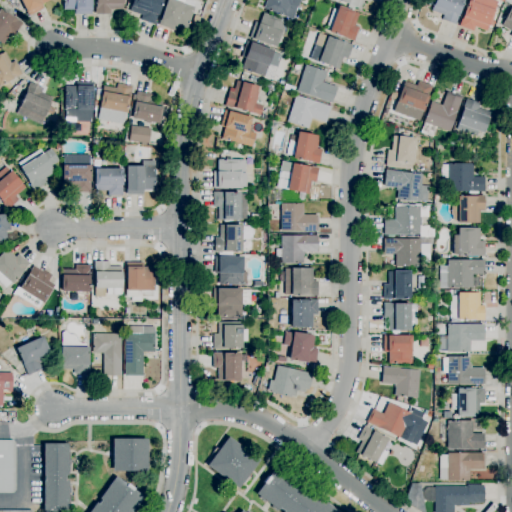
[(28,16),(19,0),(49,0),(41,4),(43,9),(28,16)]
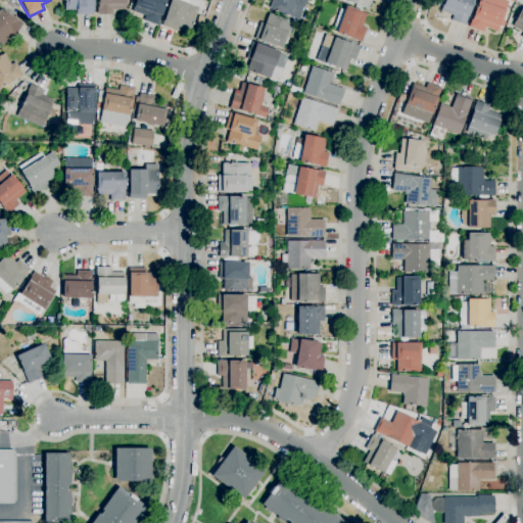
[(93,0),(93,14),(76,14),(76,10),(64,10),(63,0),(93,0)]
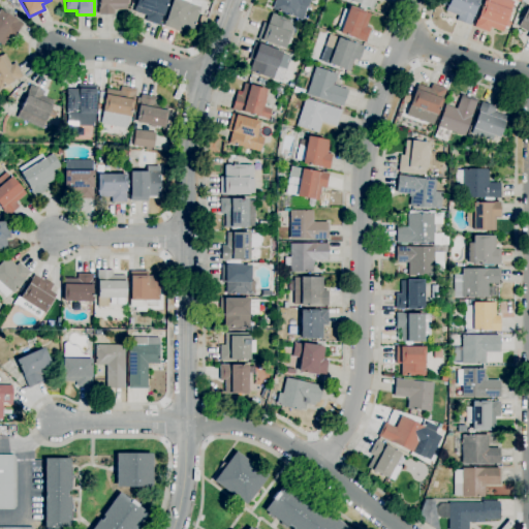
[(114,14),(98,14),(98,0),(126,0),(126,9),(114,9),(114,14)]
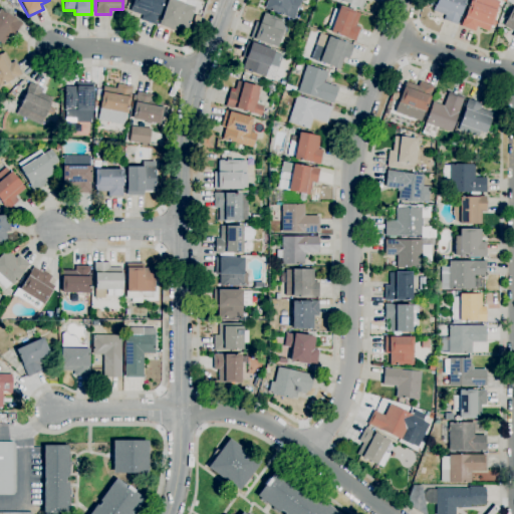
[(164,0),(155,25),(141,20),(142,15),(130,11),(133,0),(164,0)]
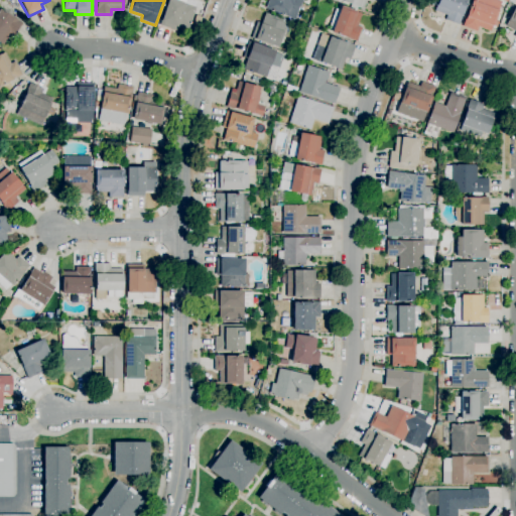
[(187,30),(176,26),(176,27),(160,21),(167,0),(189,0),(196,2),(194,7),(196,8),(187,30)]
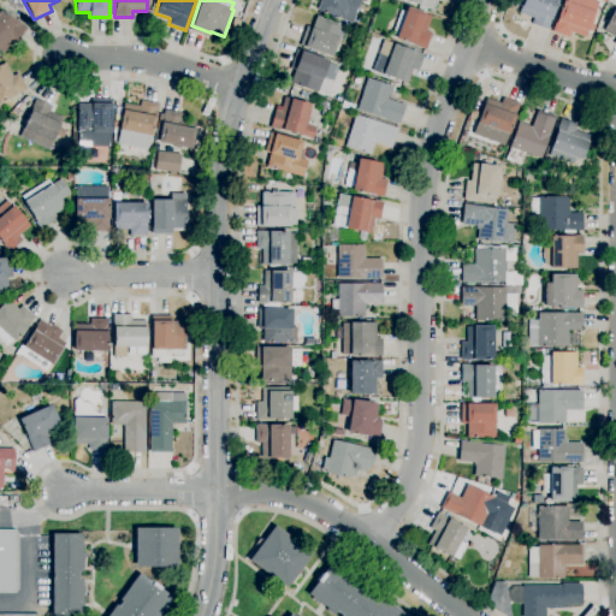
[(353,22),(344,18),(343,21),(317,10),(320,0),(361,0),(359,10),(357,9),(353,22)]
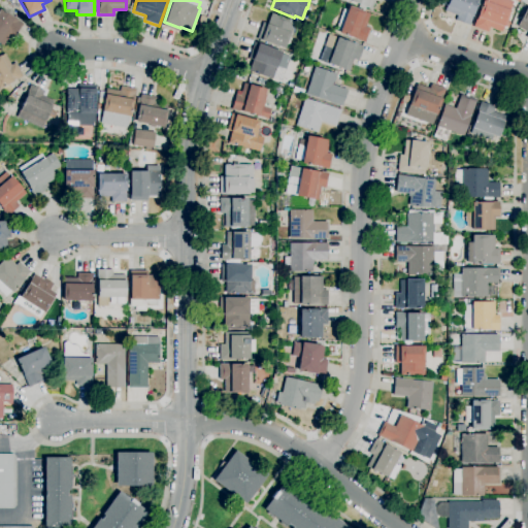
[(365,9),(359,7),(359,5),(350,1),(347,0),(374,0),(371,9),(366,7),(365,9)]
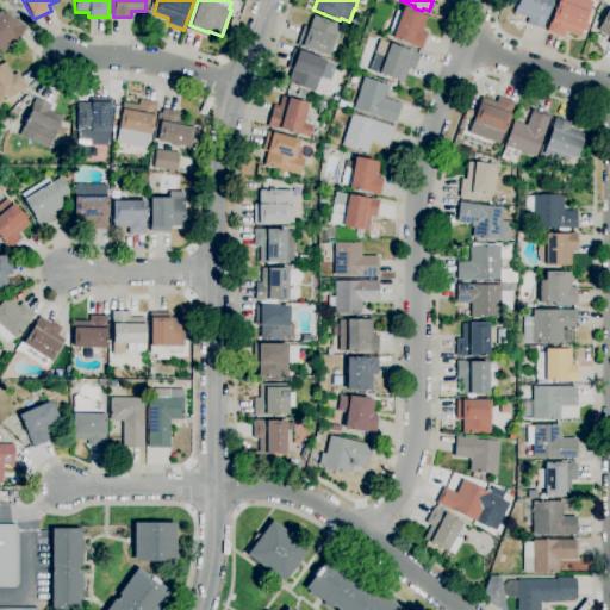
[(542,30),(526,24),(528,18),(512,13),(517,0),(551,0),(545,22),(542,30)]
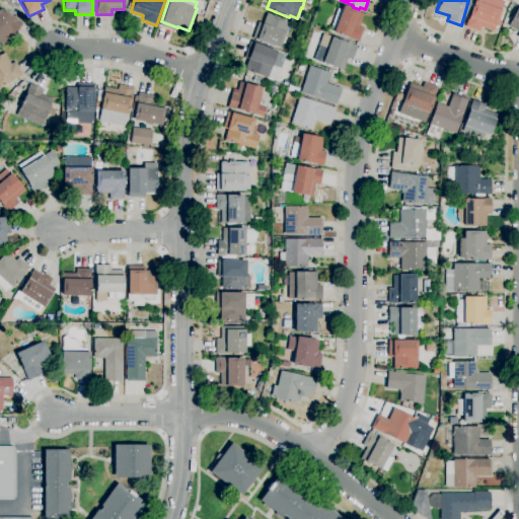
[(478,31),(464,26),(474,1),(501,11),(495,26),(493,31),(480,26),(478,31)]
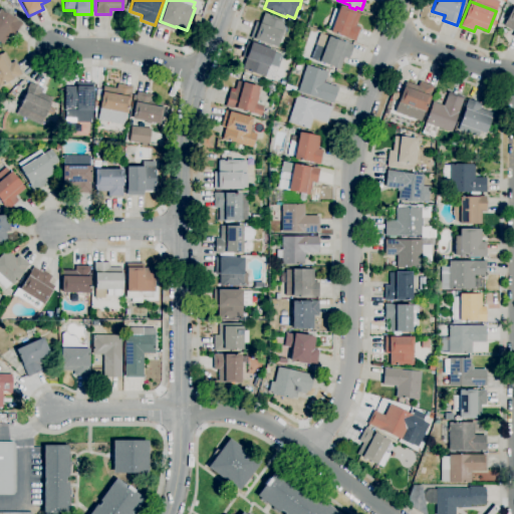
[(354,41),(345,38),(344,38),(329,32),(330,29),(326,28),(334,8),(337,10),(339,6),(354,11),(354,12),(359,14),(355,26),(359,27),(354,41)]
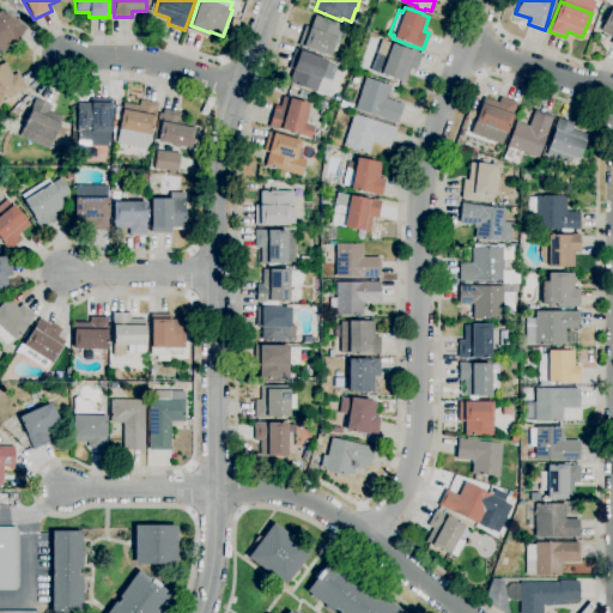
[(612,44),(611,43),(612,38),(599,30),(612,7),(612,44)]
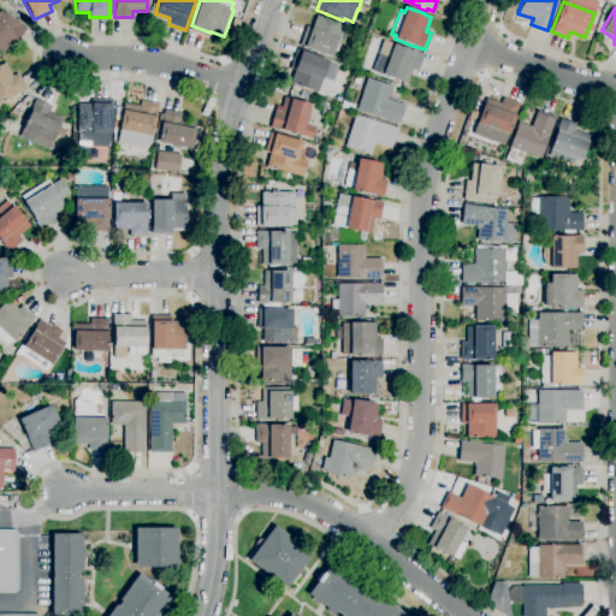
[(3,53),(0,51),(0,12),(25,28),(17,42),(11,39),(3,53)]
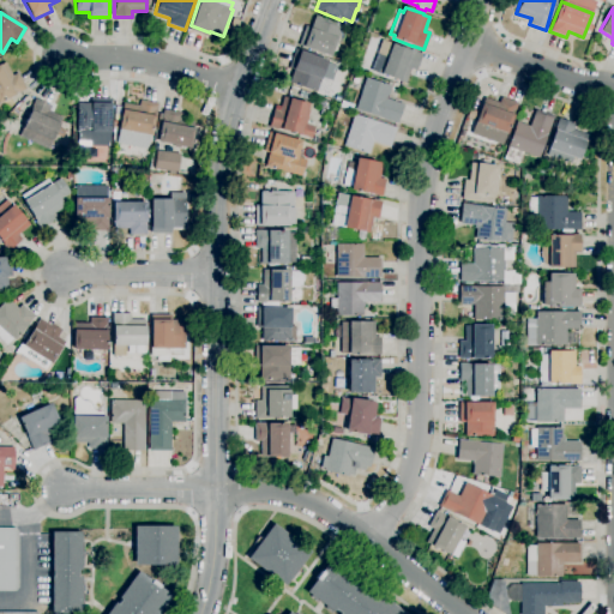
[(330,56),(299,44),(305,26),(311,28),(314,16),(342,25),(337,37),(330,56)]
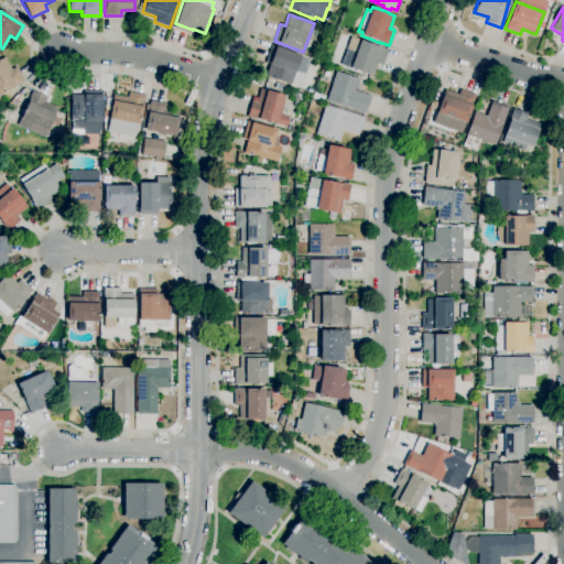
[(372,77),(349,68),(349,67),(342,65),(347,50),(346,50),(350,36),(380,47),(388,50),(382,65),(377,63),(372,77)]
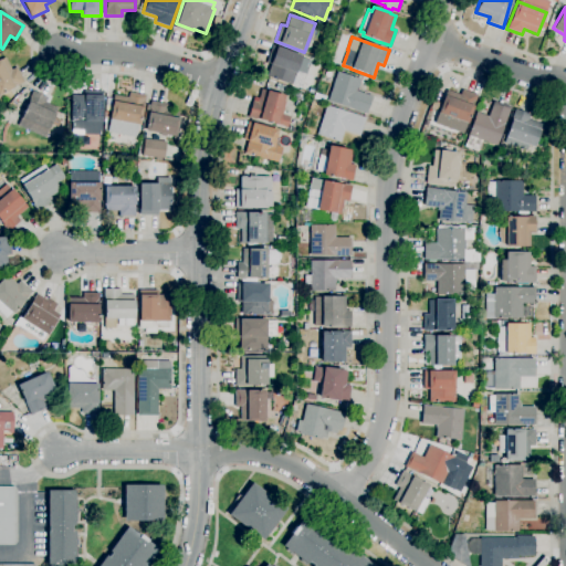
[(291,85),(265,76),(270,64),(265,62),(272,45),(302,56),(301,58),(311,61),(301,87),(291,84),(291,85)]
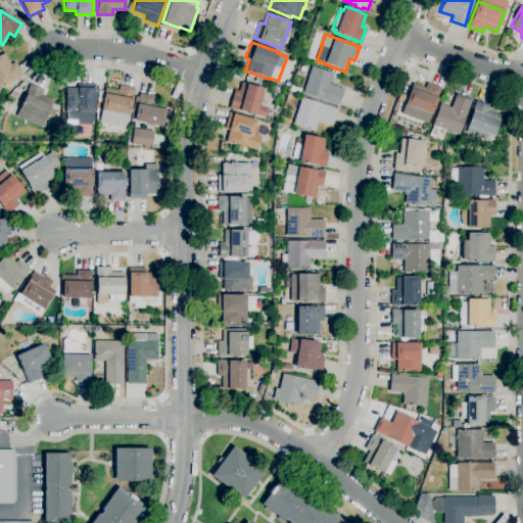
[(0,87),(0,55),(4,53),(10,64),(14,62),(21,77),(15,80),(14,79),(12,80),(12,81),(0,87)]
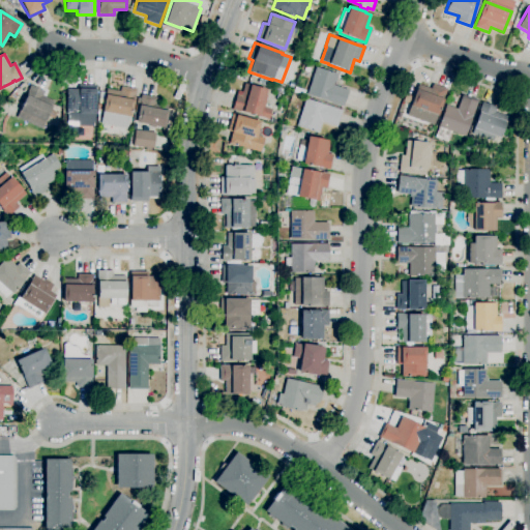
[(343,107),(306,94),(315,67),(337,75),(333,86),(348,90),(343,107)]
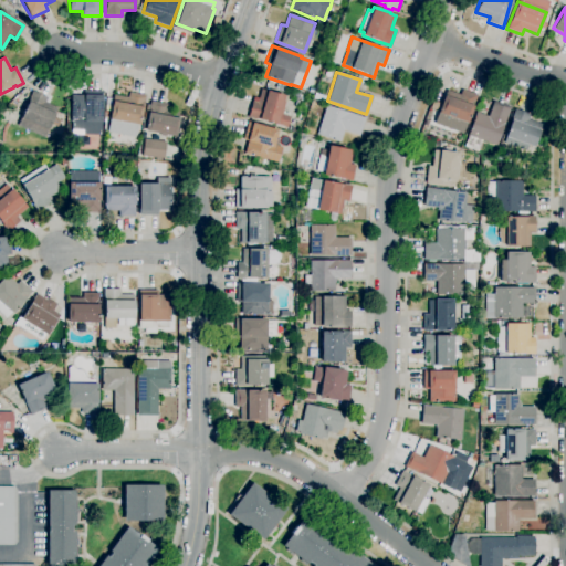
[(286,128),(248,117),(253,97),(259,98),(261,90),(284,96),(283,102),(285,103),(282,114),(290,116),(286,128)]
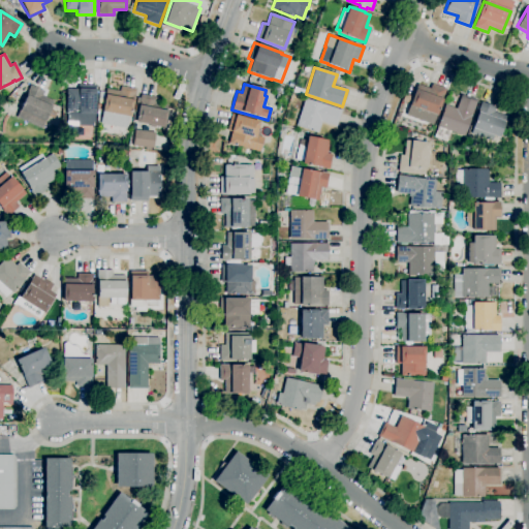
[(432,125),(406,115),(409,105),(414,89),(415,89),(417,85),(430,89),(432,84),(445,89),(436,116),(436,115),(432,125)]
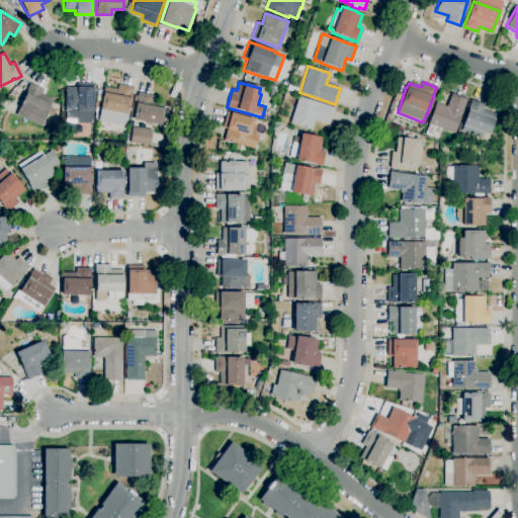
[(40,126),(15,115),(27,90),(26,89),(29,83),(42,89),(40,94),(53,99),(40,126)]
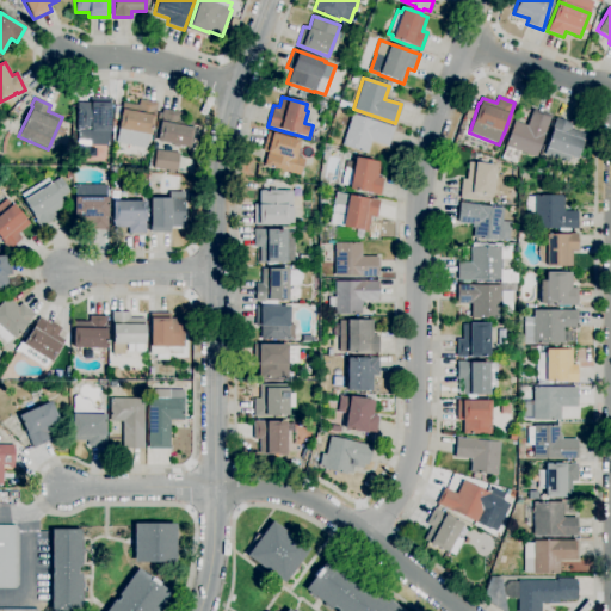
[(110,131),(75,131),(76,103),(90,103),(90,98),(110,98),(110,131)]
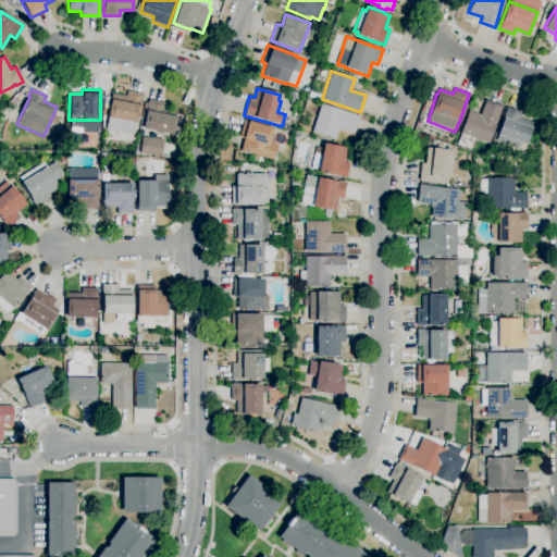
[(139,127),(139,130),(134,128),(133,135),(106,130),(108,118),(107,118),(111,94),(125,97),(126,90),(143,95),(141,102),(145,102),(139,127)]
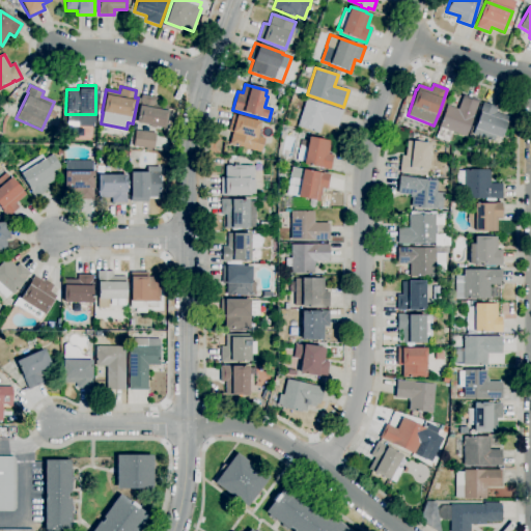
[(138,98),(140,99),(141,94),(157,99),(156,103),(168,106),(167,111),(173,113),(170,130),(135,122),(136,121),(133,121),(138,98)]
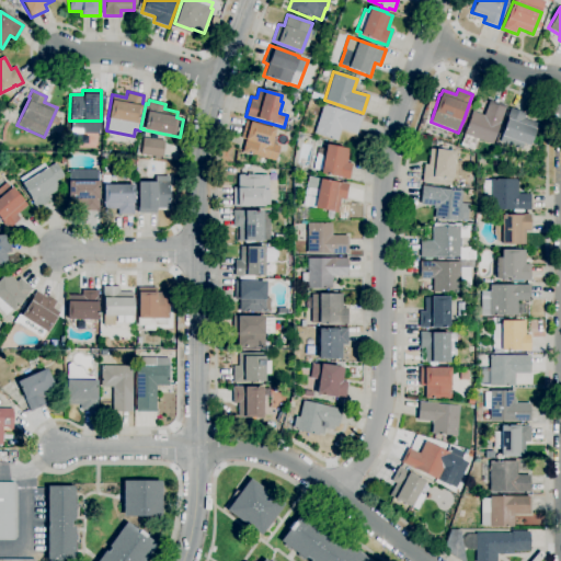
[(472,150),(459,146),(464,135),(462,135),(471,111),(483,115),(489,100),(505,106),(491,145),(477,139),(472,150)]
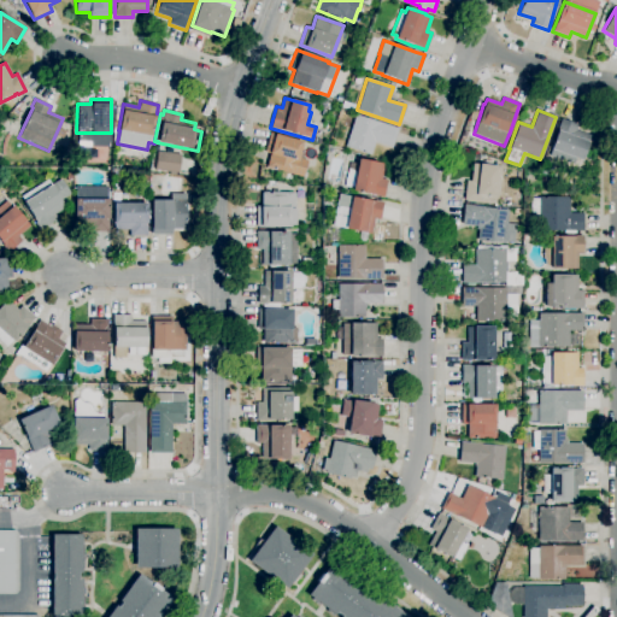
[(371,156),(345,147),(356,115),(398,129),(392,147),(375,142),(371,156)]
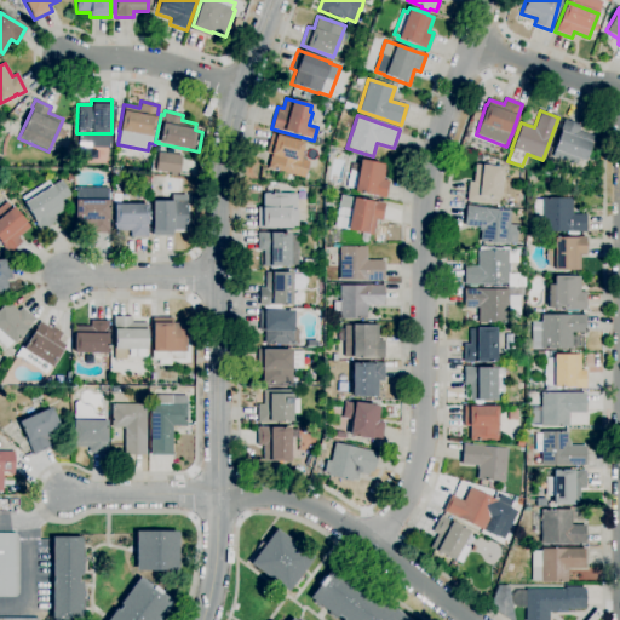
[(577,166),(551,156),(554,150),(552,150),(563,120),(580,126),(578,131),(593,137),(584,161),(578,159),(577,166)]
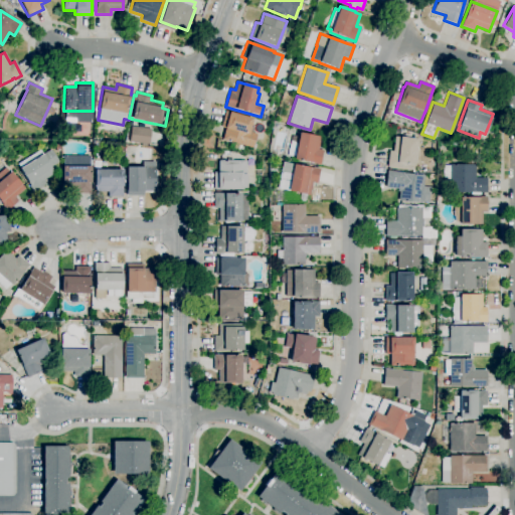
[(252,148),(222,139),(225,129),(224,129),(224,128),(220,127),(225,111),(252,119),(250,125),(254,126),(251,133),(256,135),(252,148)]
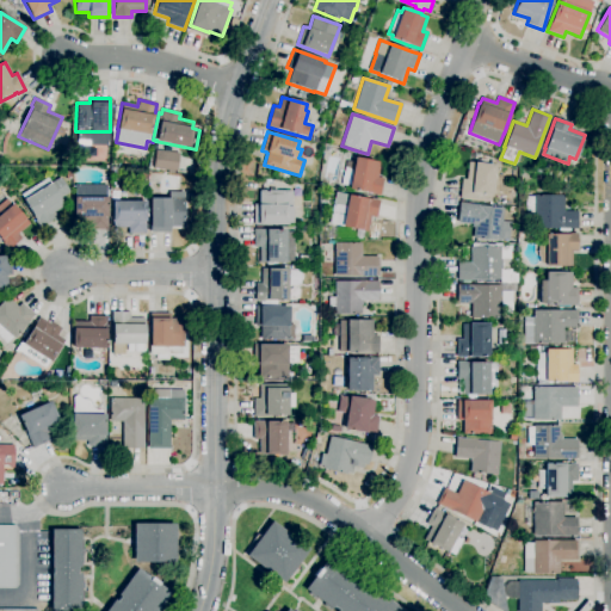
[(176,174),(154,171),(154,168),(153,168),(155,150),(178,153),(176,174)]
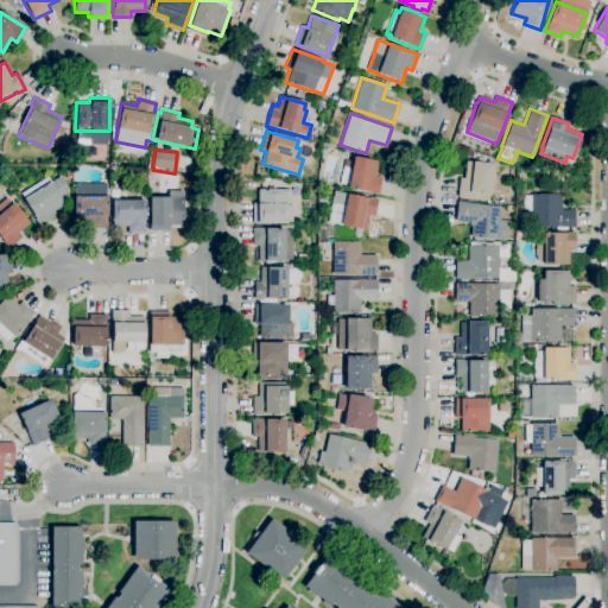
[(378,195),(366,192),(347,188),(353,156),(379,162),(375,177),(381,178),(378,195)]
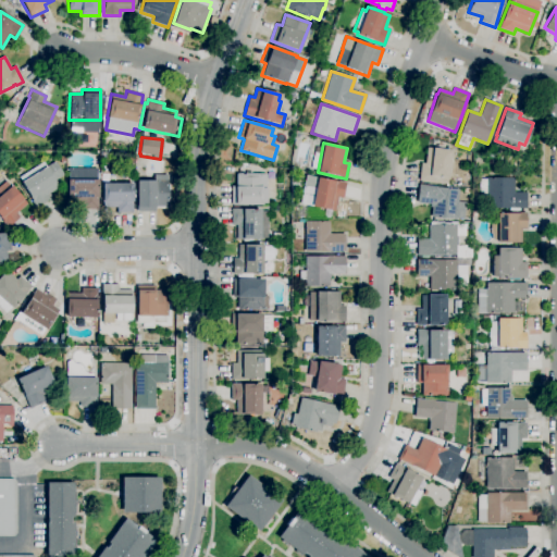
[(453,151),(450,177),(447,176),(447,184),(419,181),(421,163),(424,164),(426,148),(450,150),(450,151),(453,151)]
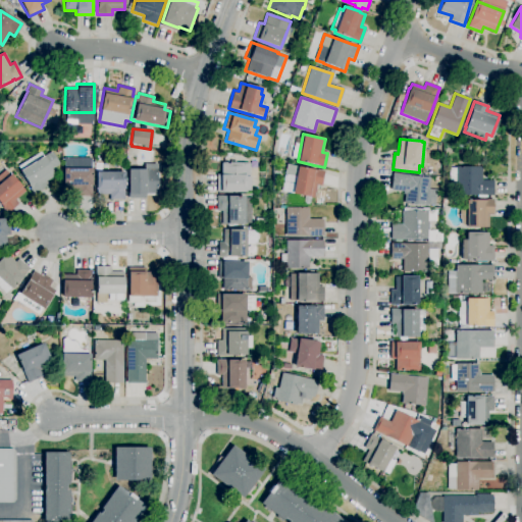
[(33,195),(28,186),(29,186),(19,171),(20,170),(17,166),(40,152),(43,156),(51,152),(59,164),(50,170),(54,176),(44,183),(46,187),(33,195)]
